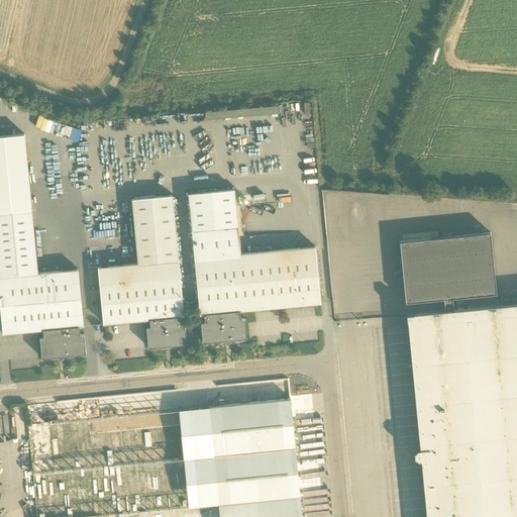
[(25,133),(0,135),(0,211),(32,209),(25,133)]
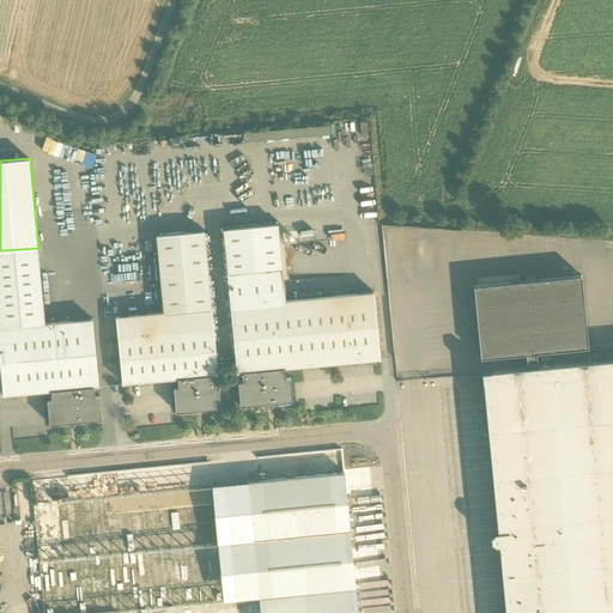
[(238,382),(230,383),(231,398),(240,398),(241,406),(292,401),(291,377),(286,377),(285,369),(381,359),(375,291),(285,299),(283,266),(278,224),(224,229),(228,272),(237,372),(242,372),(243,382),(238,382)]
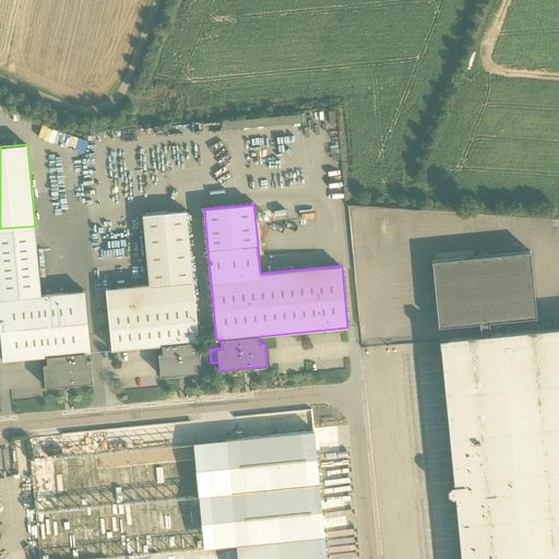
[(201,364),(211,363),(210,349),(195,351),(194,342),(199,342),(194,297),(187,210),(142,214),(150,284),(106,288),(107,306),(111,351),(162,345),(163,354),(158,354),(161,376),(202,372),(201,364)]
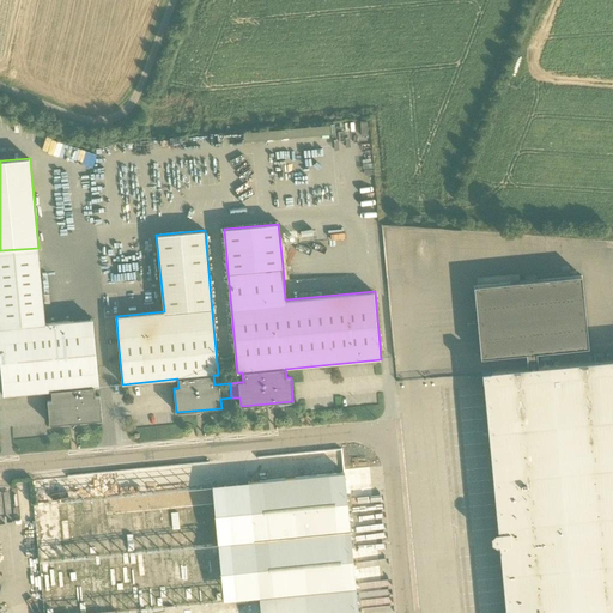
[(47,400),(48,412),(49,424),(102,419),(99,395),(95,395),(93,387),(98,386),(92,320),(46,323),(38,248),(0,250),(0,352),(4,395),(47,392),(50,390),(52,400),(47,400)]
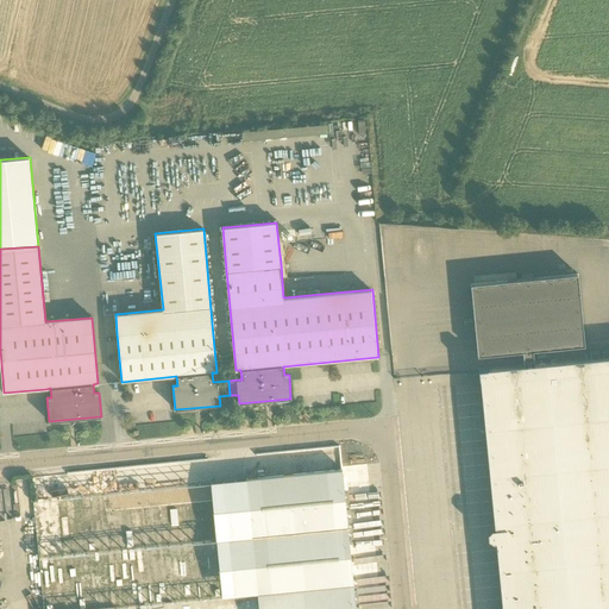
[(481,383),(483,406),(502,608),(608,608),(608,357),(535,364),(534,350),(586,345),(579,274),(472,284),(479,356),(525,351),(526,365),(493,369),(493,368),(478,369),(479,383),(481,383)]
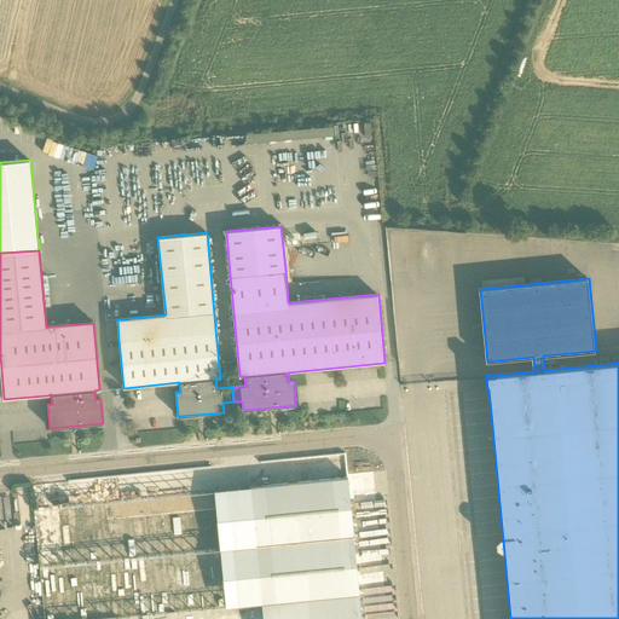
[(260,579),(357,570),(348,478),(250,487),(260,579)]
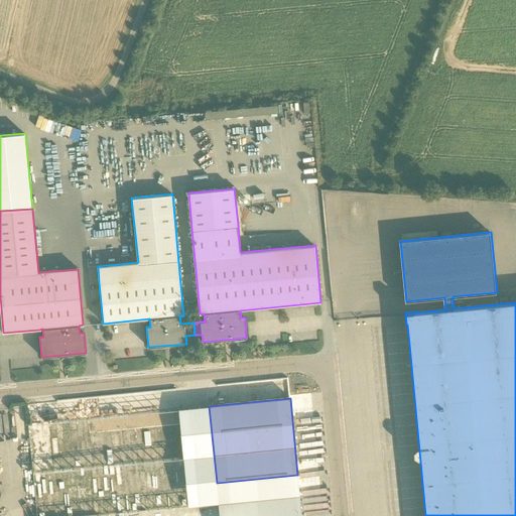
[(301,515),(297,475),(217,483),(219,515),(301,515)]
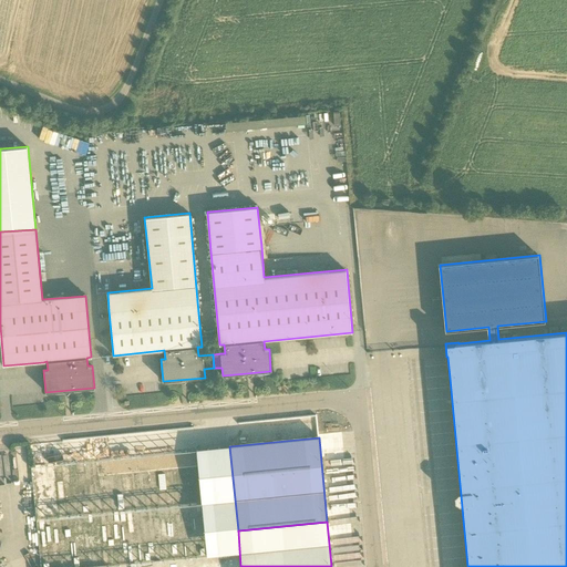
[(462,566),(462,556),(431,557),(431,562),(449,562),(449,566),(457,566),(462,566)]
